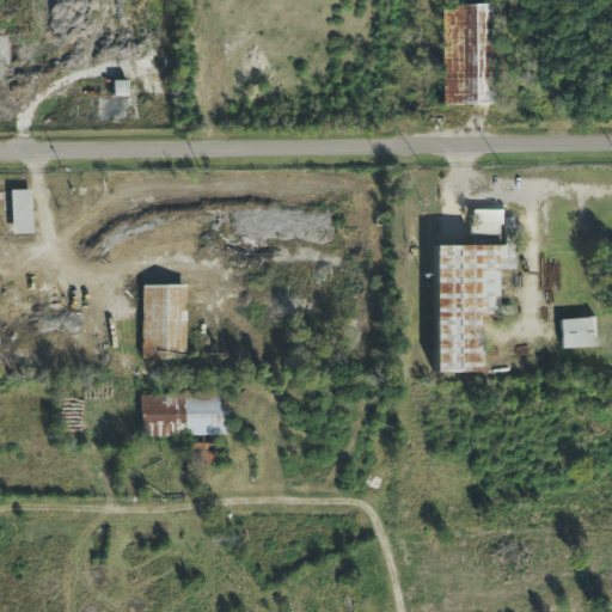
[(446,105),(506,105),(505,5),(445,5),(446,105)]
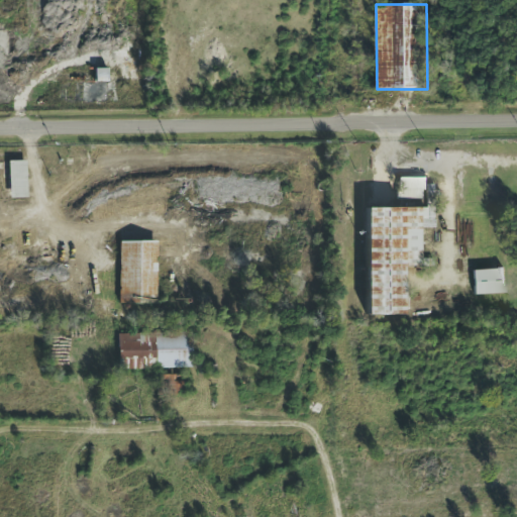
[(140,105),(140,79),(119,79),(119,69),(105,69),(106,79),(95,79),(95,69),(71,69),(71,80),(57,80),(58,106),(140,105)]
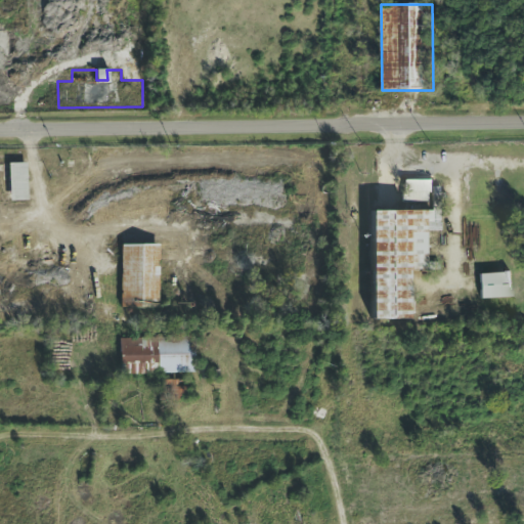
[(107,84),(108,70),(95,70),(95,83),(107,84)]
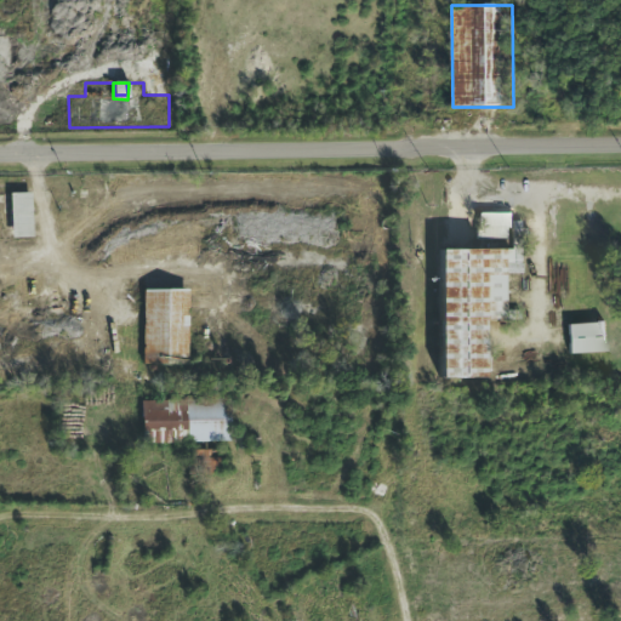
[(30,194),(9,194),(11,239),(32,238),(30,194)]
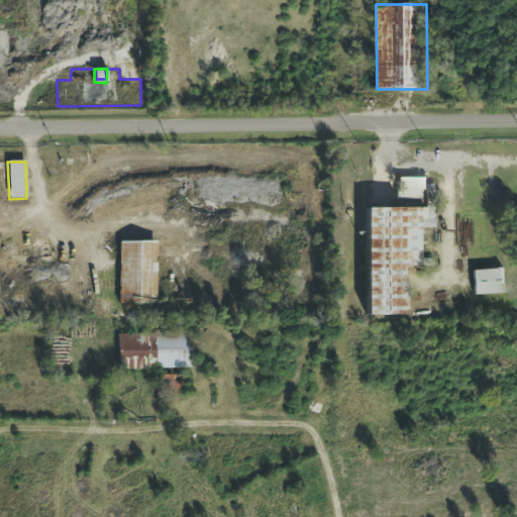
[(362,208),(364,314),(408,313),(407,297),(401,297),(400,268),(419,268),(418,228),(434,228),(433,186),(423,186),(423,178),(398,178),(398,200),(413,200),(413,207),(362,208)]
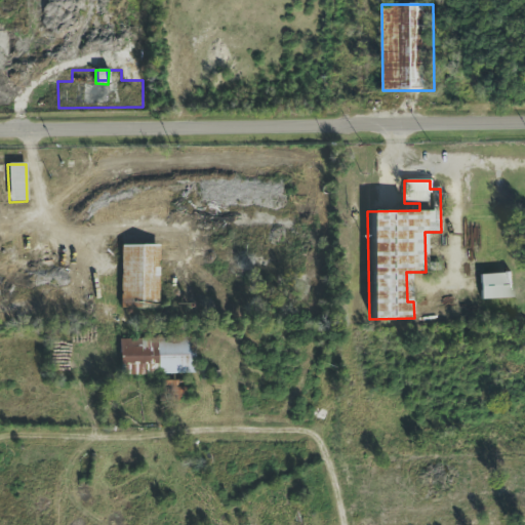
[(120,245),(120,308),(158,308),(158,244),(152,244),(152,224),(127,224),(127,245),(120,245)]
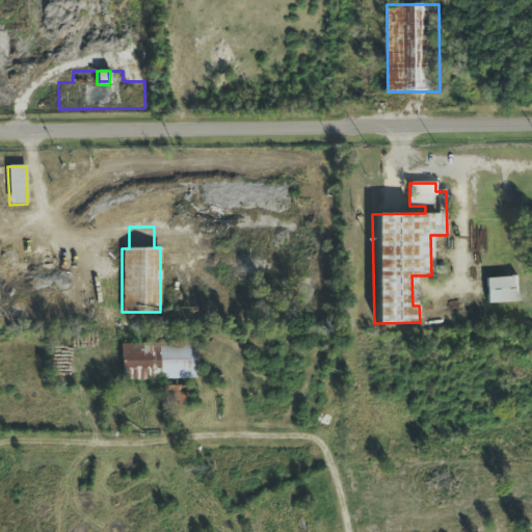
[(517,302),(517,277),(485,278),(486,302),(517,302)]
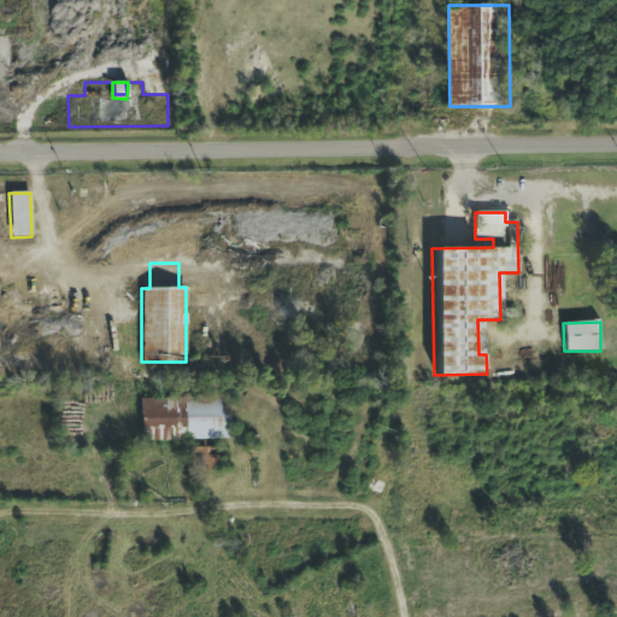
[(140,398),(140,440),(228,440),(228,398),(140,398)]
